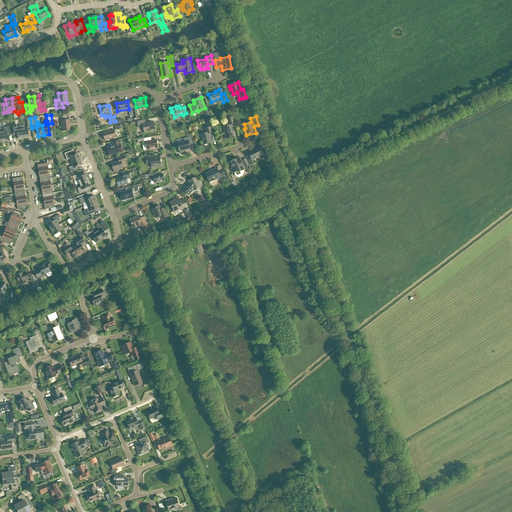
[(226,138),(234,136),(231,125),(235,124),(233,117),(230,118),(231,120),(227,121),(229,126),(223,127),(226,138)]
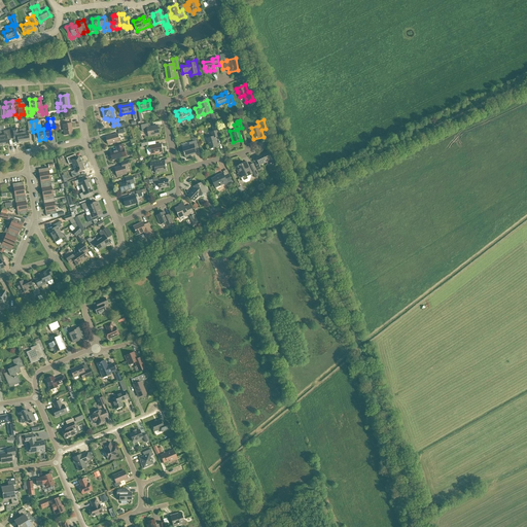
[(64,136),(73,134),(71,124),(63,125),(64,136)]
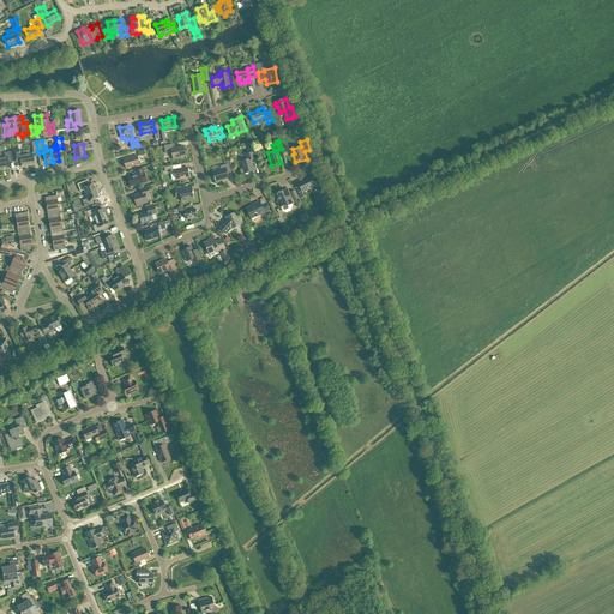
[(173,160),(186,157),(184,146),(174,149),(173,144),(164,146),(166,154),(172,152),(173,160)]
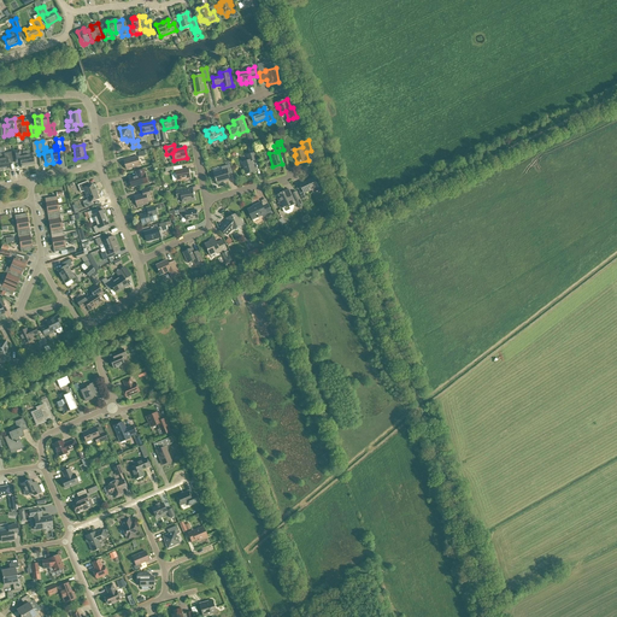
[(23,156),(21,156),(19,150),(12,151),(15,164),(21,163),(21,168),(28,166),(25,151),(23,152),(22,153),(23,156)]
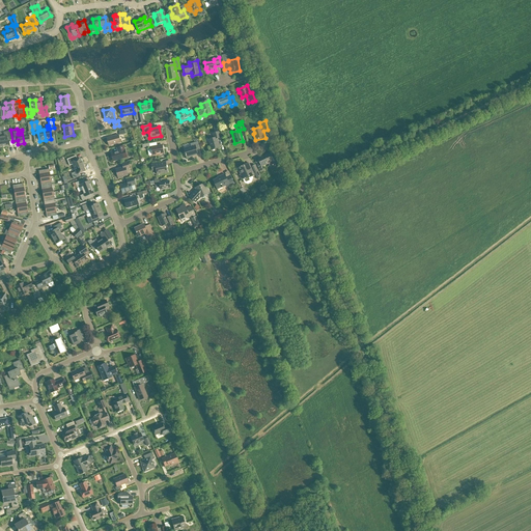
[(1,137),(2,147),(8,146),(7,139),(10,138),(9,131),(3,132),(4,136),(1,137)]
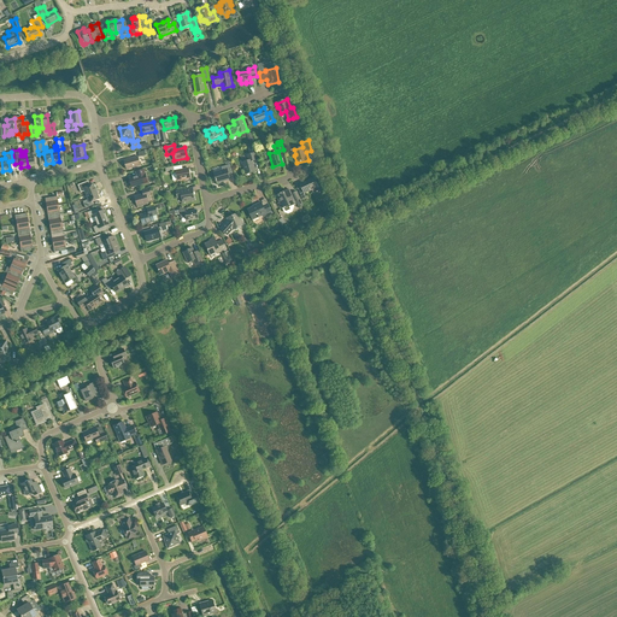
[(247,162),(242,163),(246,174),(247,174),(248,174),(256,172),(252,162),(257,160),(254,153),(251,154),(247,156),(248,159),(247,162)]
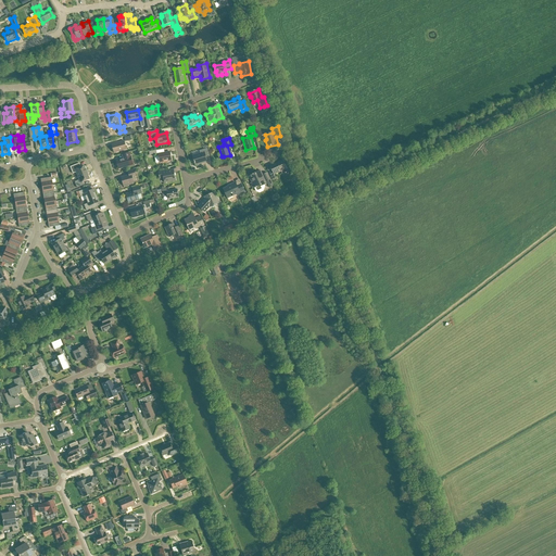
[(114,153),(127,150),(124,141),(112,144),(114,153)]
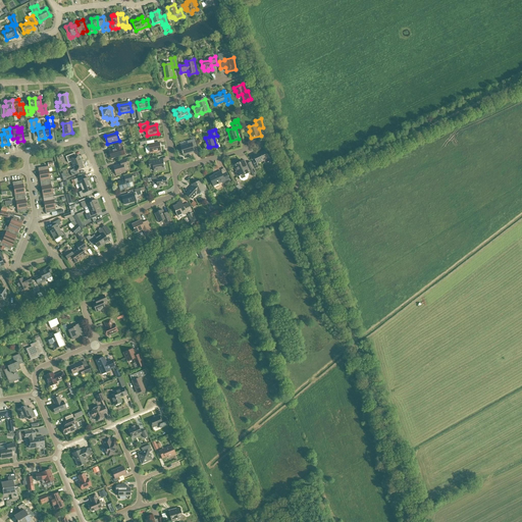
[(188,142),(180,144),(181,147),(183,152),(183,153),(184,155),(195,152),(193,148),(197,147),(195,140),(188,142)]
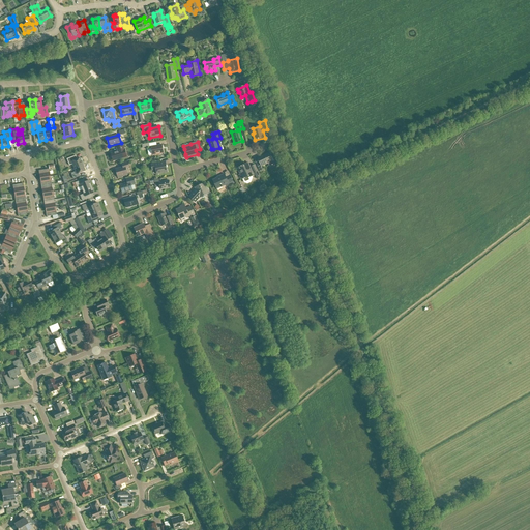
[(152,155),(164,153),(163,145),(151,147),(152,155)]
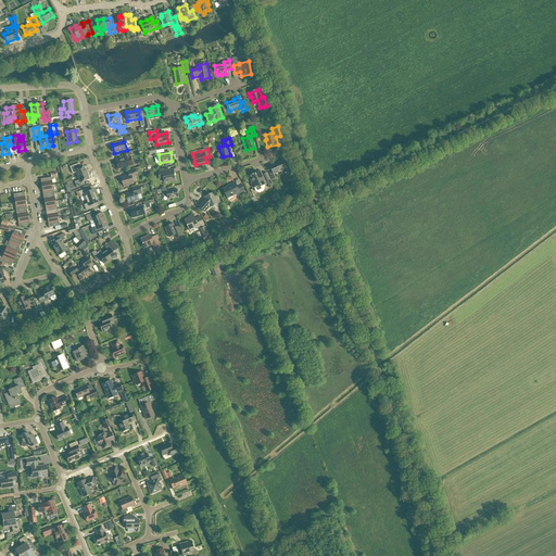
[(128,161),(131,160),(129,153),(123,155),(124,159),(116,161),(118,169),(129,166),(128,161)]
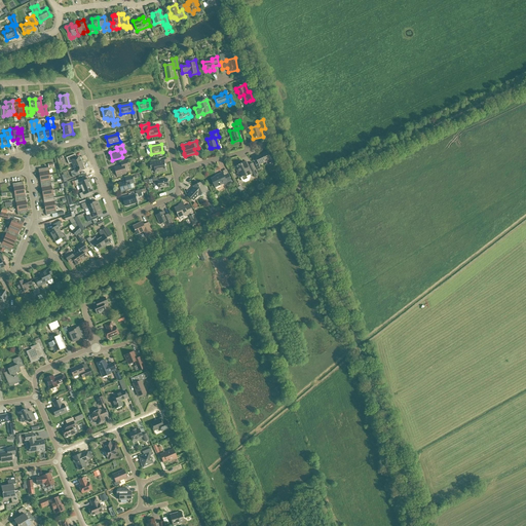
[(259,164),(265,161),(267,164),(275,161),(273,157),(270,158),(267,152),(256,157),(258,161),(255,163),(258,170),(261,168),(259,164)]
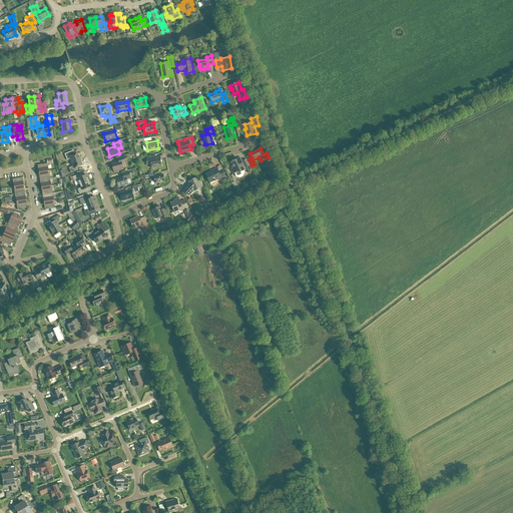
[(79,156),(77,153),(74,154),(73,150),(64,154),(67,160),(70,159),(71,162),(80,159),(79,156)]
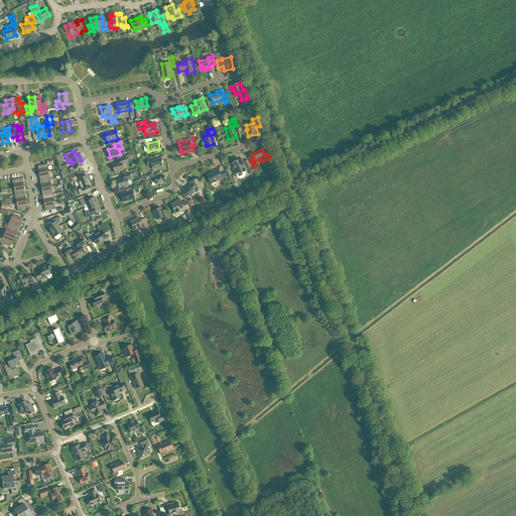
[(123,164),(126,163),(125,157),(119,159),(120,162),(113,164),(115,172),(124,169),(123,164)]
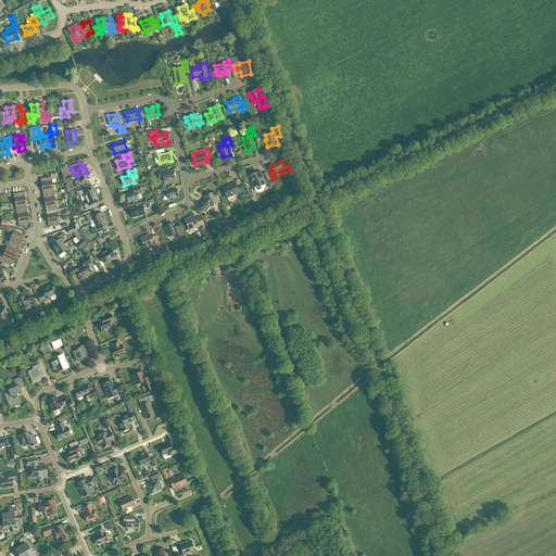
[(165,182),(176,180),(174,169),(159,173),(160,178),(164,178),(165,182)]
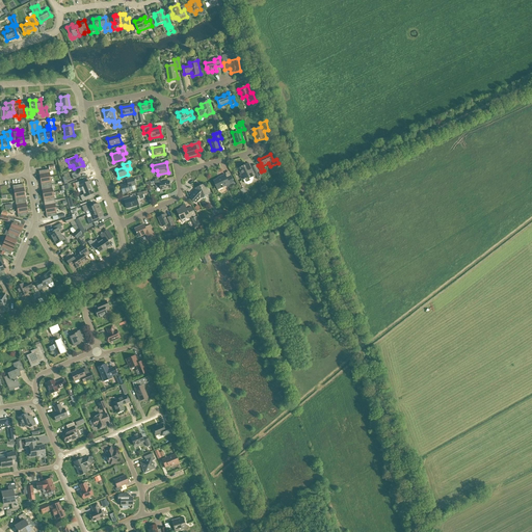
[(84,167),(83,165),(74,168),(76,173),(71,174),(73,180),(80,177),(79,174),(85,171),(84,168),(84,167)]
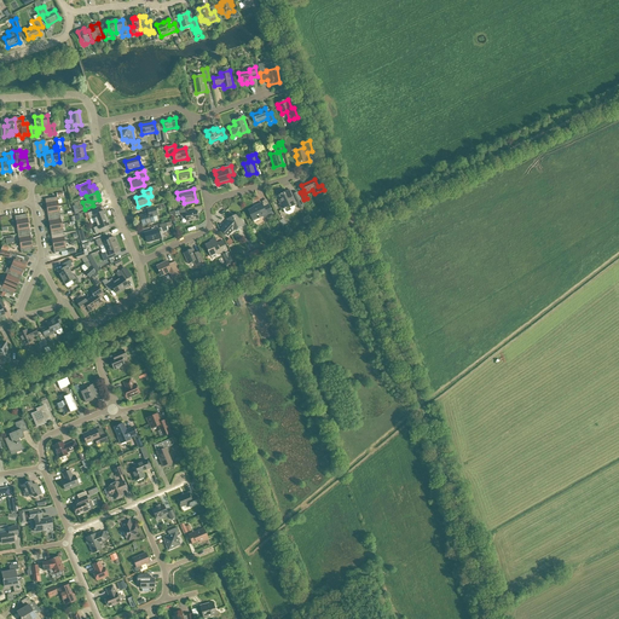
[(281,203),(279,204),(282,210),(283,209),(285,214),(294,209),(295,207),(294,206),(296,204),(293,196),(289,197),(287,192),(282,194),(281,194),(281,195),(277,196),(281,203)]
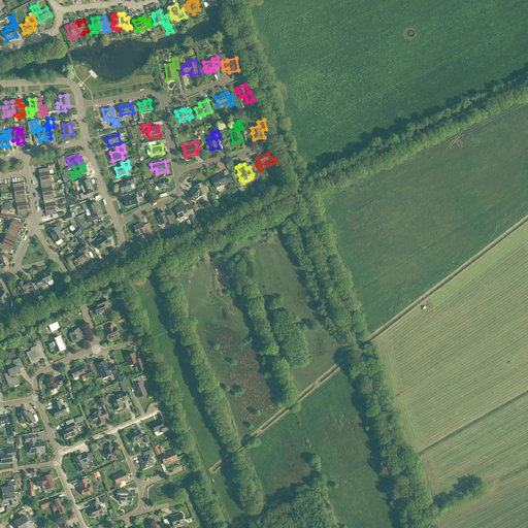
[(39,177),(50,176),(48,168),(38,170),(39,177)]
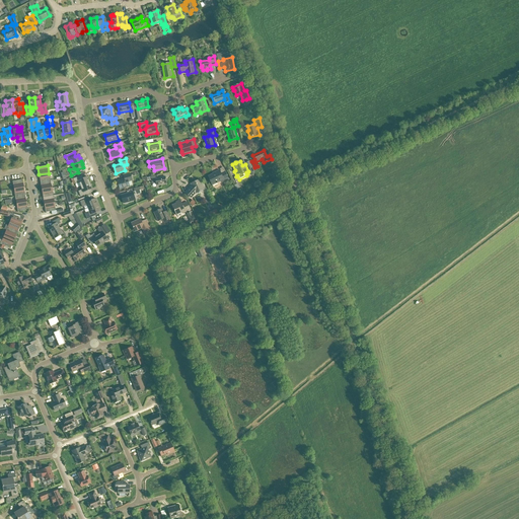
[(222,182),(229,179),(225,171),(221,173),(220,170),(215,172),(215,173),(208,176),(212,186),(217,182),(217,183),(218,182),(221,181),(222,182)]
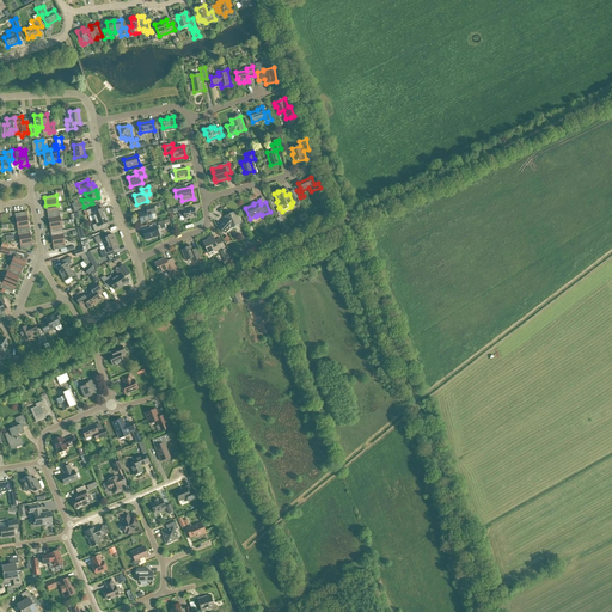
[(59,213),(57,204),(46,206),(48,215),(59,213)]
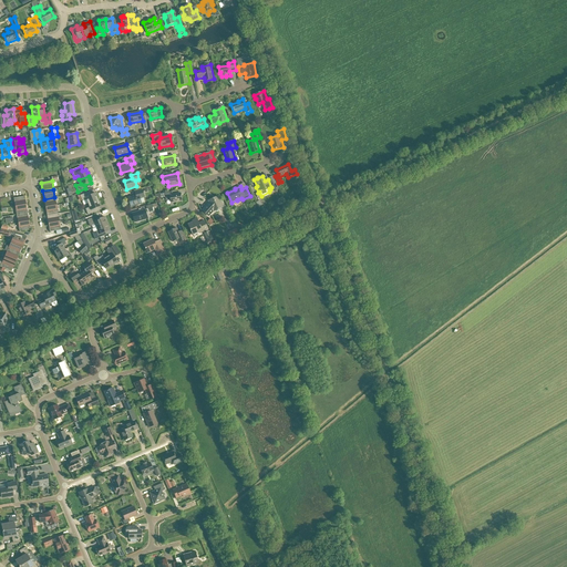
[(141,198),(145,197),(143,191),(135,193),(136,196),(129,198),(131,206),(142,204),(141,198)]
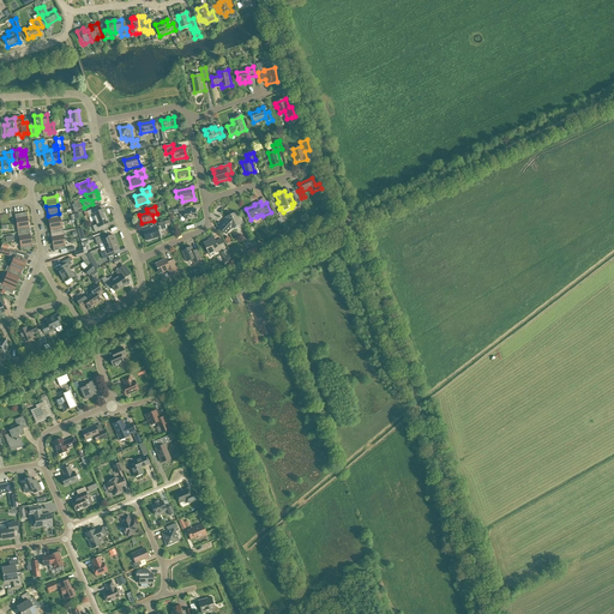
[(186,220),(197,217),(196,209),(187,211),(186,208),(179,209),(180,217),(185,216),(186,220)]
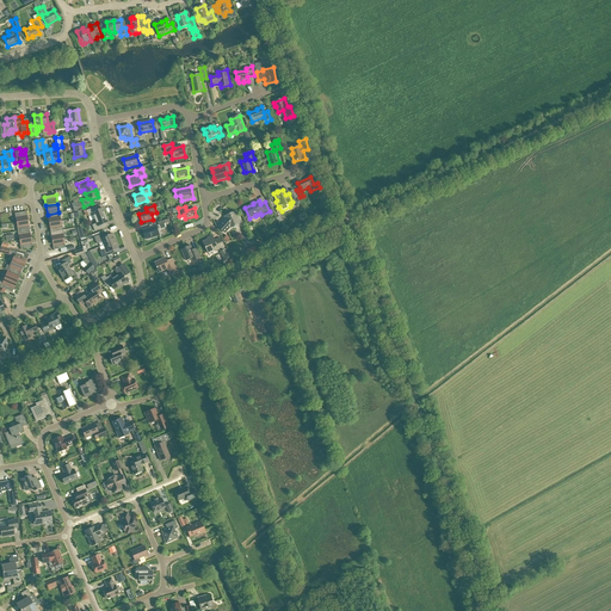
[(93,215),(94,220),(105,215),(103,208),(96,211),(94,208),(86,210),(88,217),(93,215)]
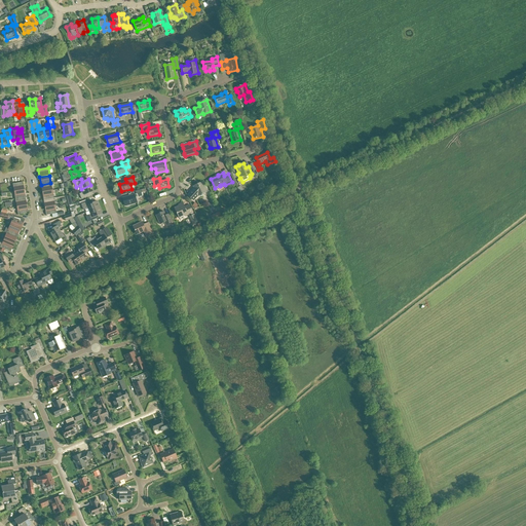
[(12,184),(13,192),(24,190),(23,182),(12,184)]
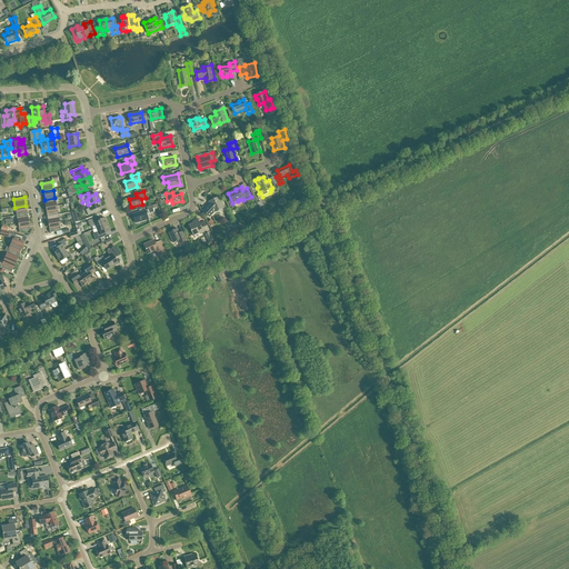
[(215,212),(225,208),(222,202),(221,203),(219,197),(209,201),(210,205),(203,211),(210,218),(215,212)]
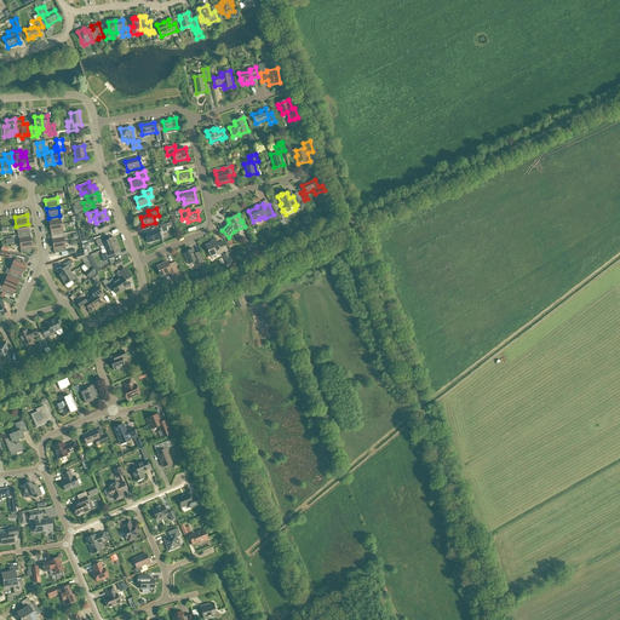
[(62,224),(59,216),(49,218),(50,227),(62,224)]
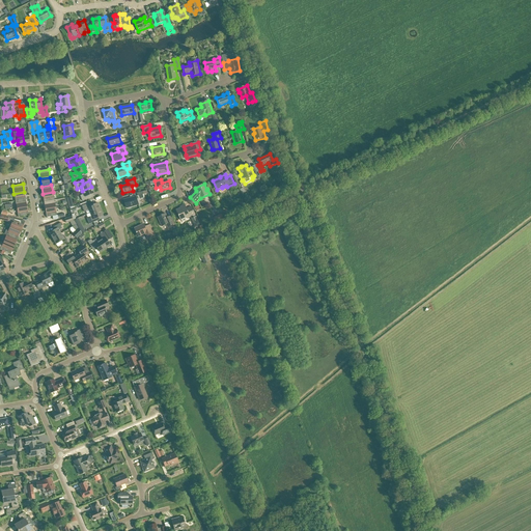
[(91,187),(82,191),(83,194),(80,196),(82,201),(89,198),(88,196),(93,193),(91,187)]
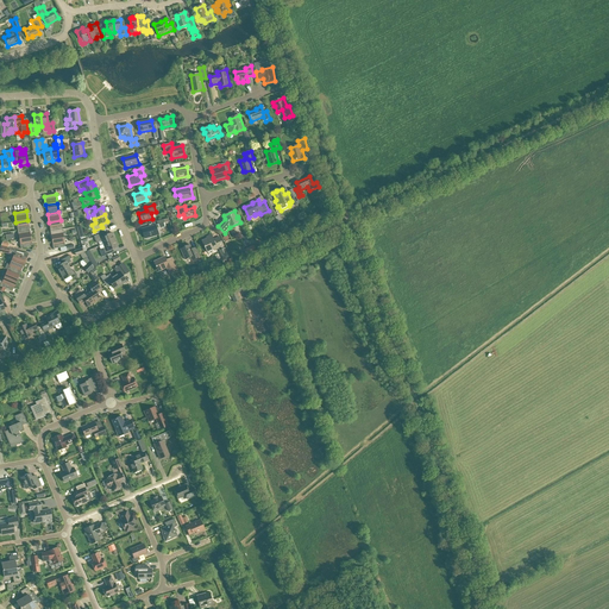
[(30,228),(27,220),(16,223),(18,231),(30,228)]
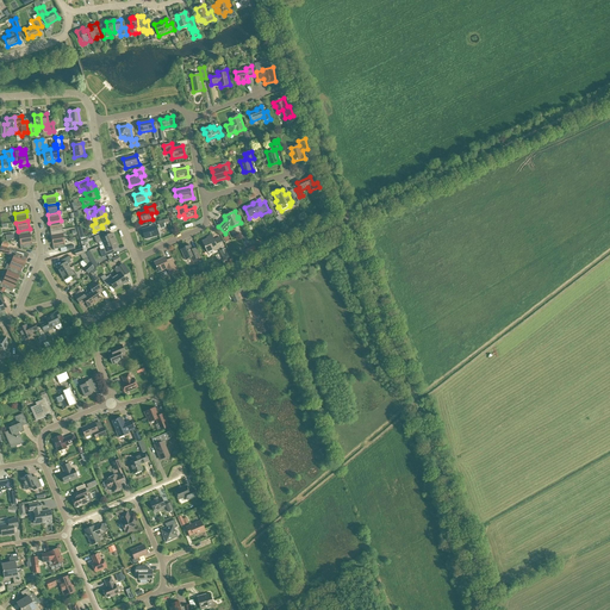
[(62,230),(61,221),(49,223),(50,232),(62,230)]
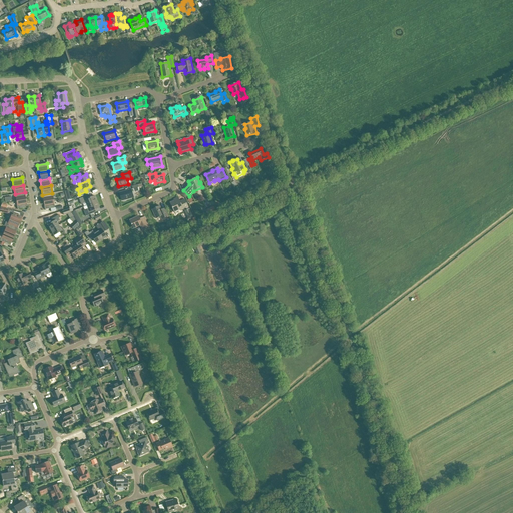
[(122,201),(133,197),(131,189),(120,193),(122,201)]
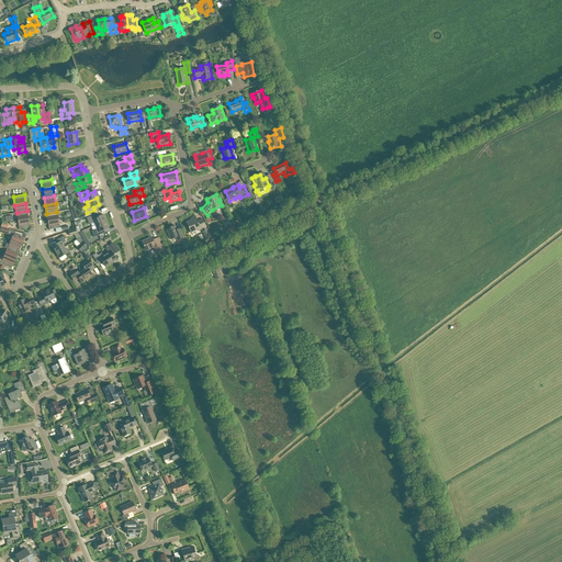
[(29,220),(27,211),(17,213),(18,221),(29,220)]
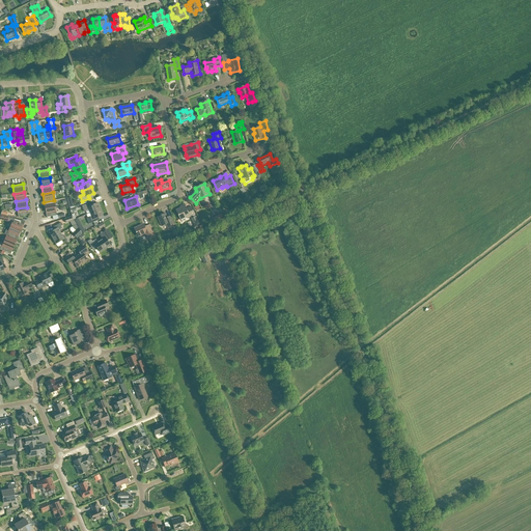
[(55,207),(54,200),(44,202),(45,210),(55,207)]
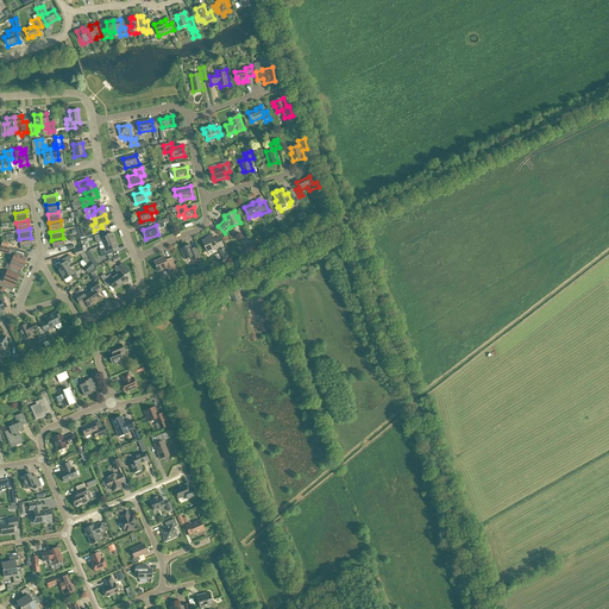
[(102,242),(104,245),(115,240),(112,233),(101,237),(100,233),(94,237),(96,243),(102,242)]
